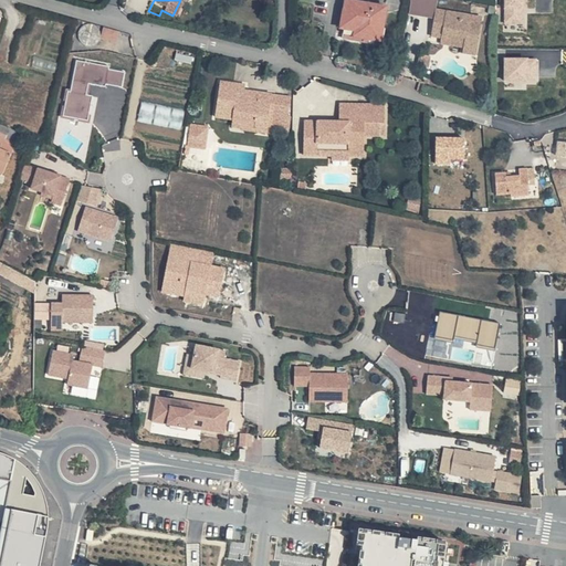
[(399,0),(377,0),(377,8),(398,11),(399,0)]
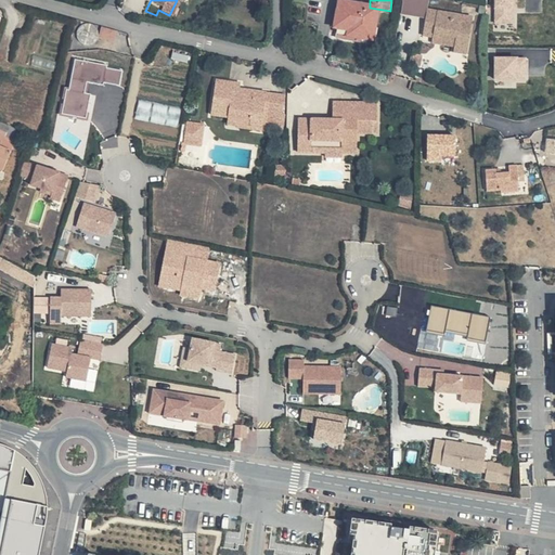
[(495,0),(495,23),(516,23),(515,0),(495,0)]
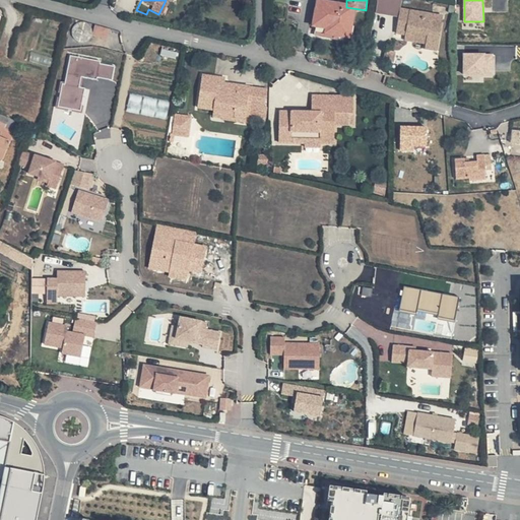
[(341,7),(304,1),(302,11),(306,12),(303,27),(314,29),(313,36),(326,38),(329,26),(338,27),(341,7)]
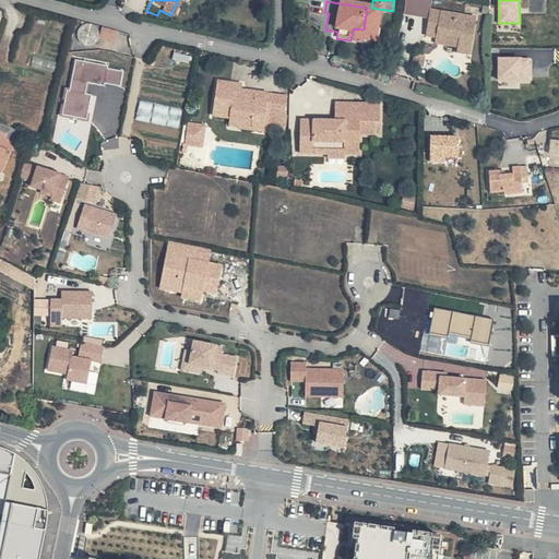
[(170,15),(159,10),(157,15),(155,21),(166,25),(170,15)]
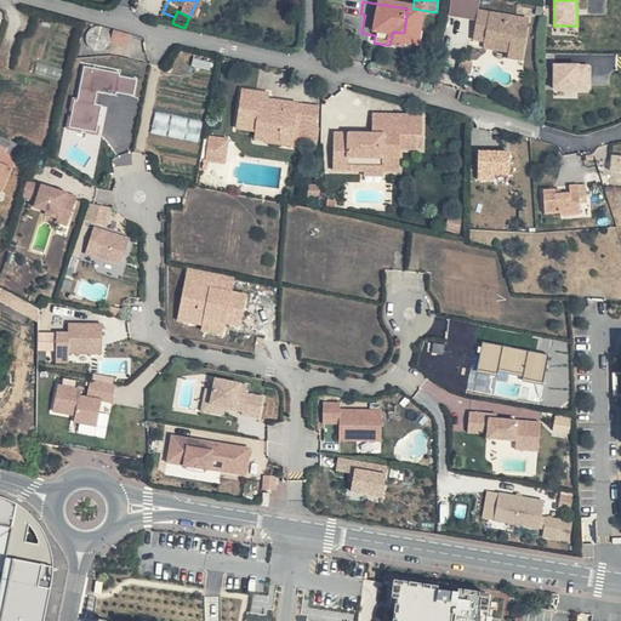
[(519,24),(468,15),(462,45),(476,47),(477,43),(501,47),(499,58),(499,64),(512,67),(519,24)]
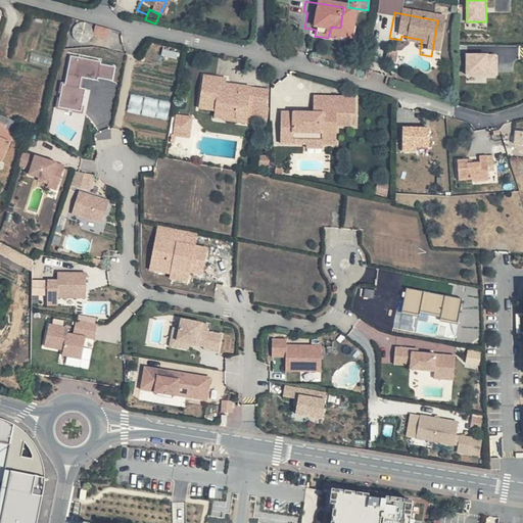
[(110,28),(98,25),(96,34),(108,37),(110,28)]
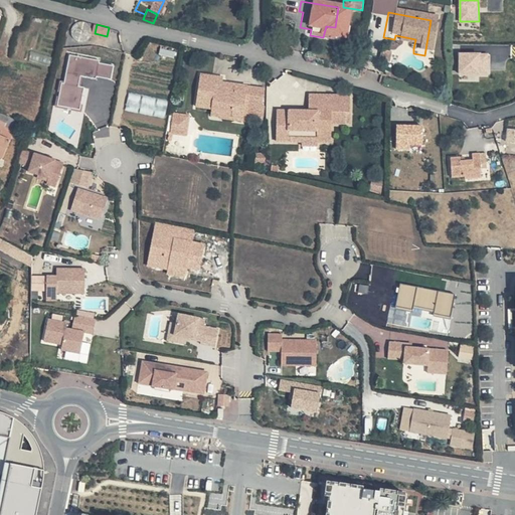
[(415,39),(395,35),(394,39),(393,45),(413,48),(415,39)]
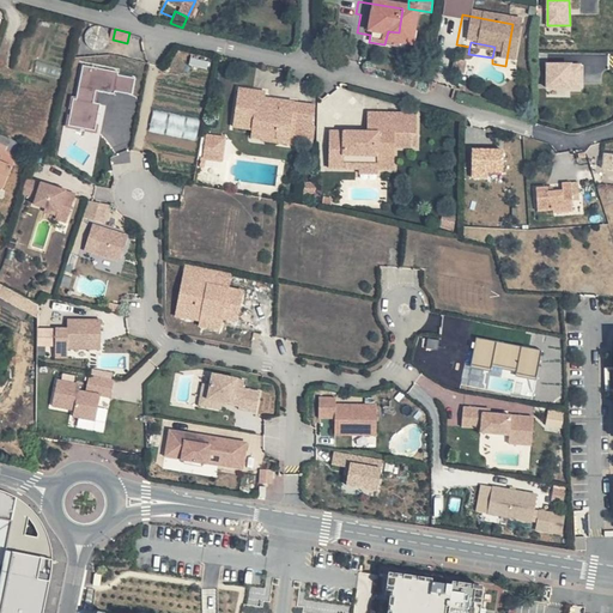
[(584,87),(583,61),(546,62),(547,89),(584,87)]
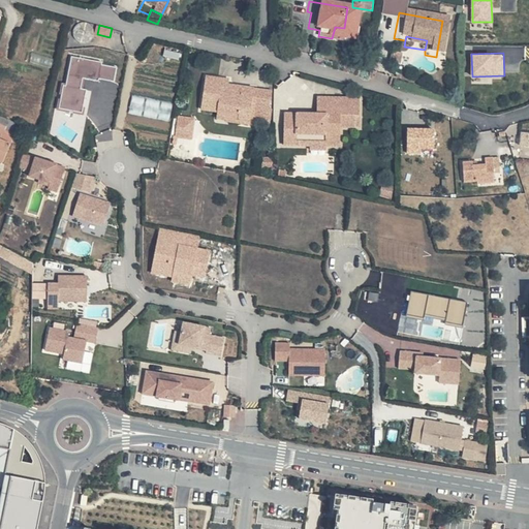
[(69,56),(62,109),(82,112),(87,76),(116,82),(118,63),(69,56)]
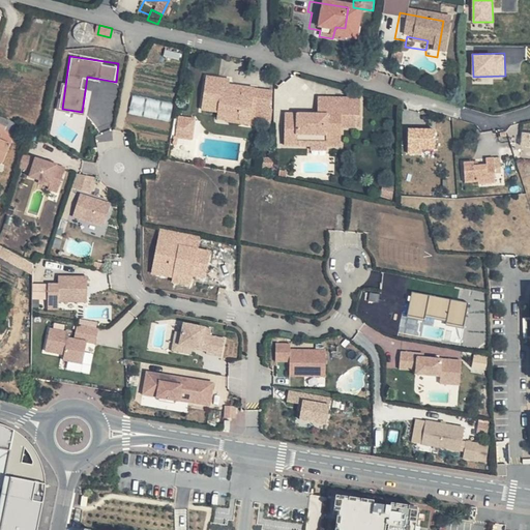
[(179,75),(139,67),(135,88),(175,96),(179,75)]
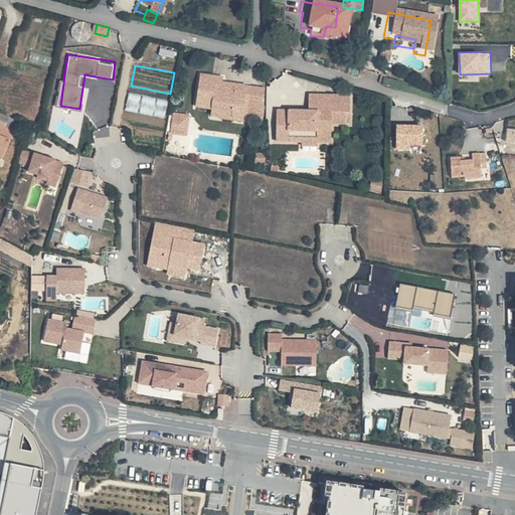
[(207,83),(191,80),(185,108),(202,113),(222,116),(221,125),(230,127),(233,108),(239,109),(236,126),(249,128),(255,94),(226,88),(225,95),(206,90),(207,83)]
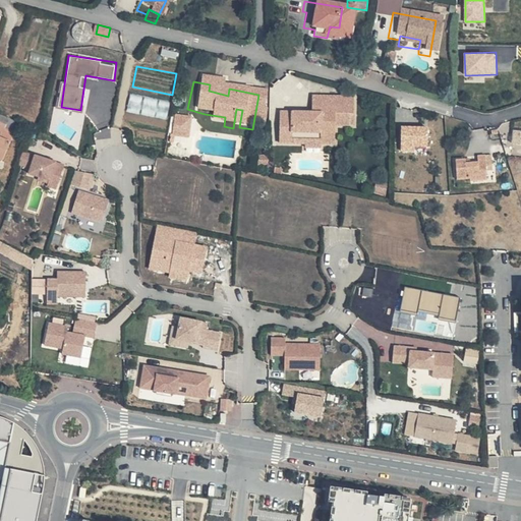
[(171,102),(132,94),(129,110),(168,117),(171,102)]
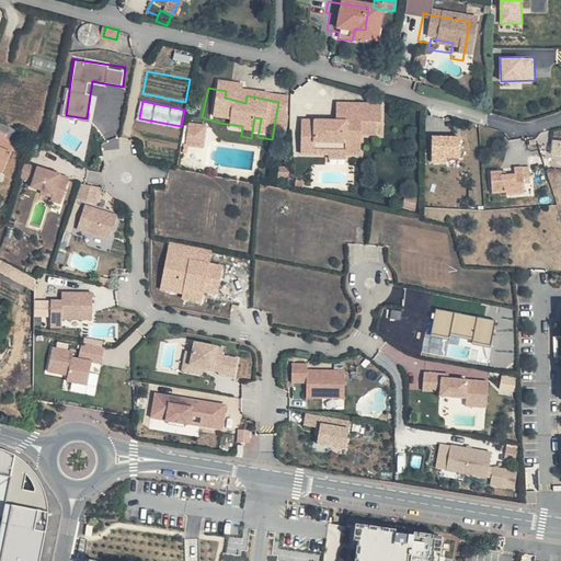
[(328,121),(312,121),(312,126),(306,129),(293,129),(293,153),(321,153),(338,153),(353,153),(353,134),(368,134),(368,122),(373,122),(373,103),(328,103),(328,121)]
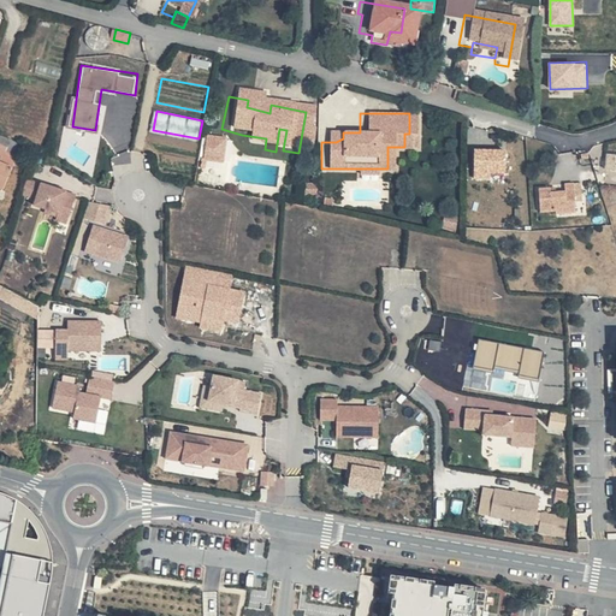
[(343,132),(321,131),(321,142),(336,142),(343,138),(343,132)]
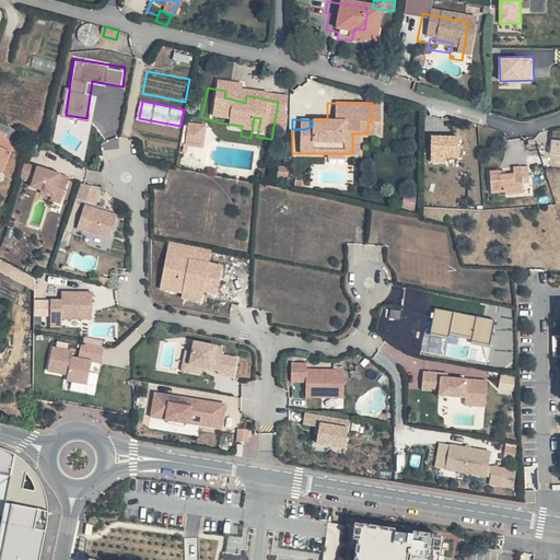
[(193,121),(188,142),(202,146),(207,125),(193,121)]
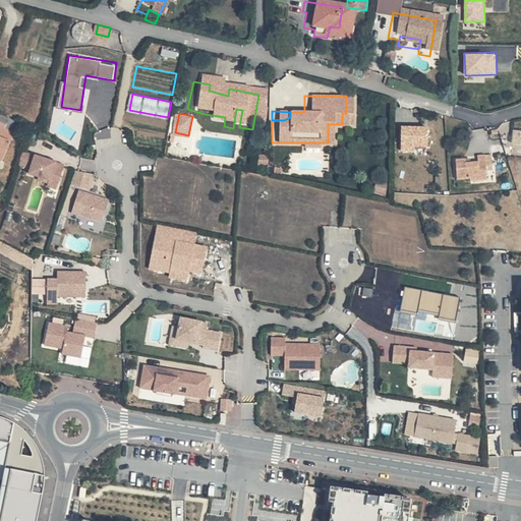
[(225,117),(205,114),(203,122),(224,126),(225,117)]
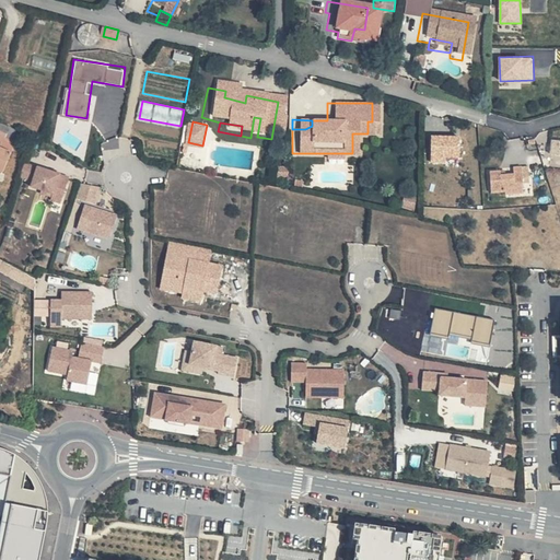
[(6,139),(0,137),(0,177),(4,179),(16,150),(3,144),(6,139)]
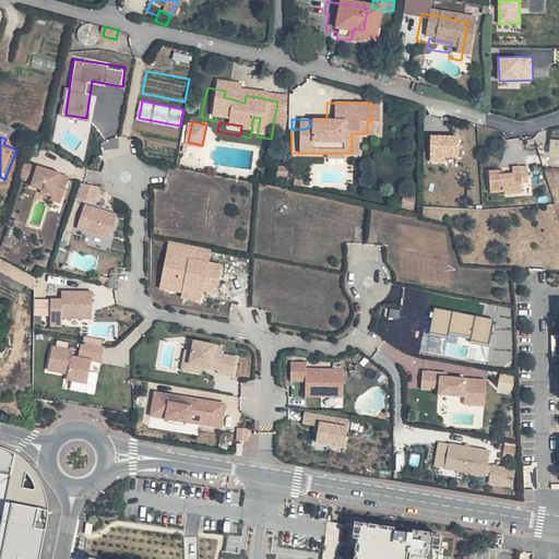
[(558,140),(544,140),(543,156),(558,156),(558,140)]
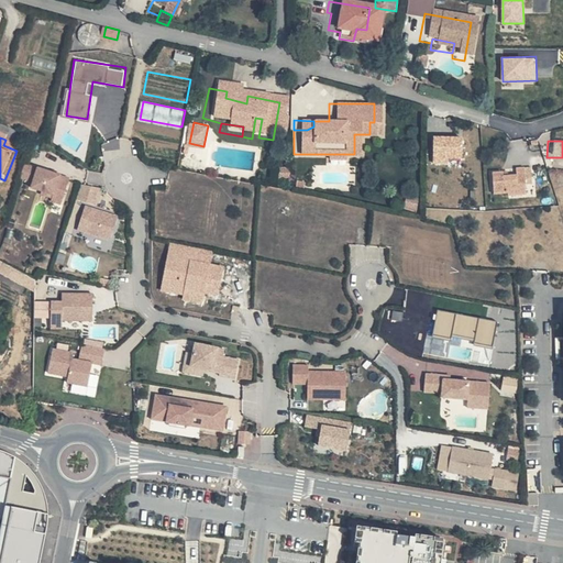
[(283,163),(272,162),(271,174),(283,174),(283,163)]
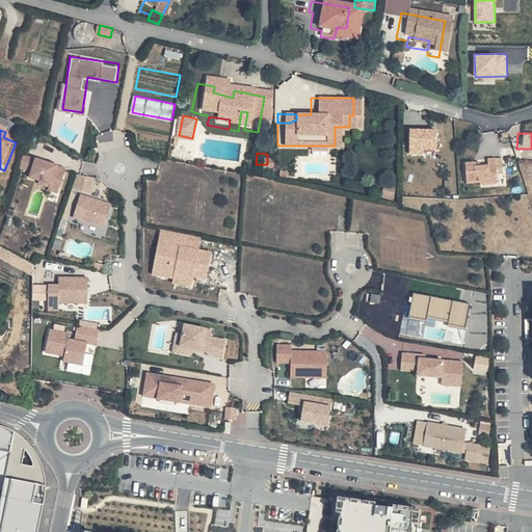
[(68,168),(25,154),(21,167),(33,171),(31,177),(42,180),(61,187),(68,168)]
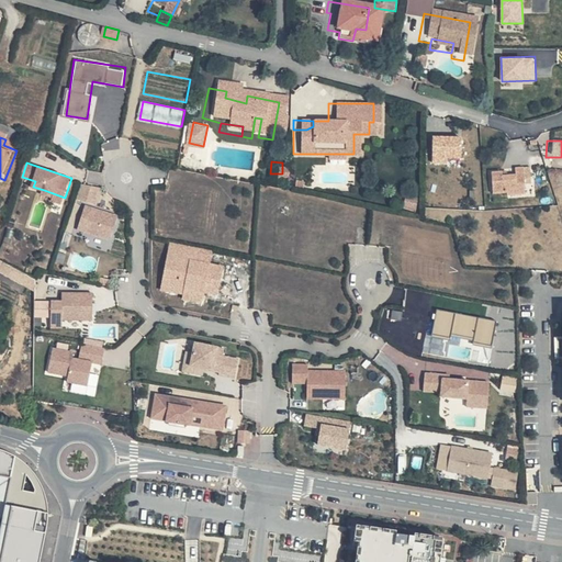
[(516,170),(516,169),(507,169),(507,176),(498,177),(494,177),(494,171),(483,172),(483,191),(497,192),(497,195),(517,194),(517,184),(516,181),(516,170)]
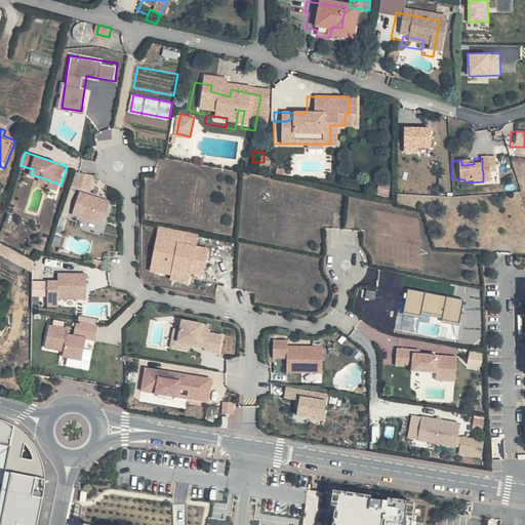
[(97,174),(78,170),(73,187),(83,189),(92,191),(97,174)]
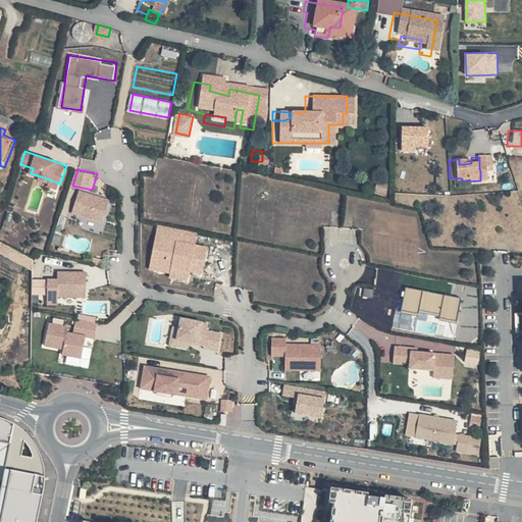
[(60,184),(41,176),(40,179),(50,184),(49,187),(58,190),(60,184)]
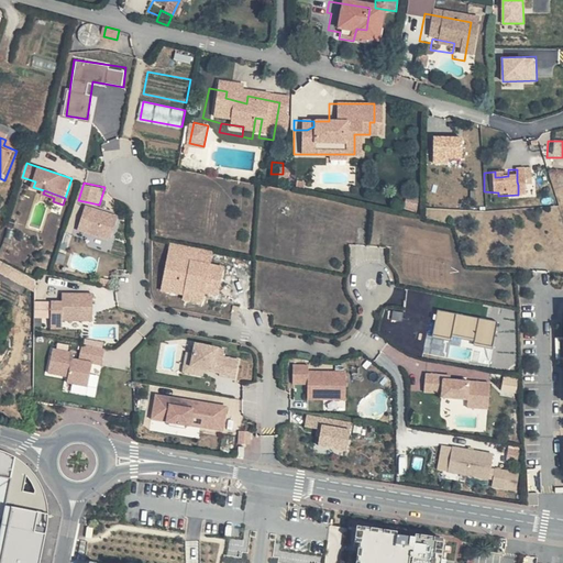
[(120,217),(88,206),(79,230),(112,241),(120,217)]
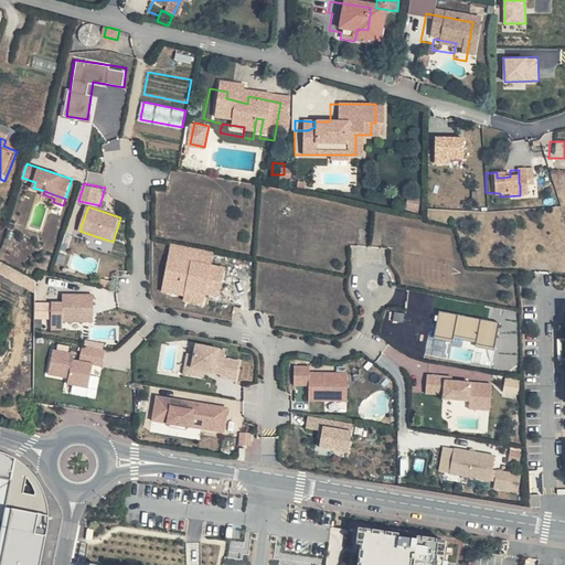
[(214,263),(216,249),(171,242),(162,291),(184,296),(184,301),(205,305),(208,294),(222,296),(226,265),(214,263)]
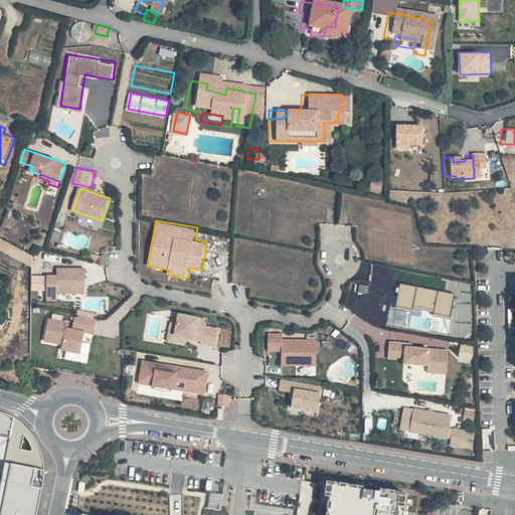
[(12,252),(0,245),(0,248),(11,254),(12,252)]
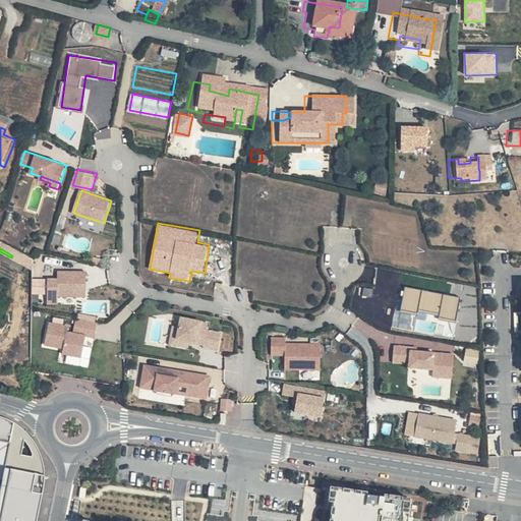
[(44,280),(33,279),(32,297),(43,297),(72,298),(72,272),(44,271),(44,280)]
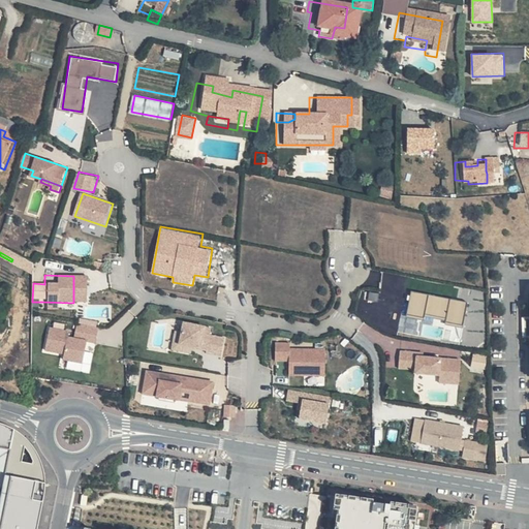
[(463,322),(468,301),(413,289),(408,312),(463,322)]
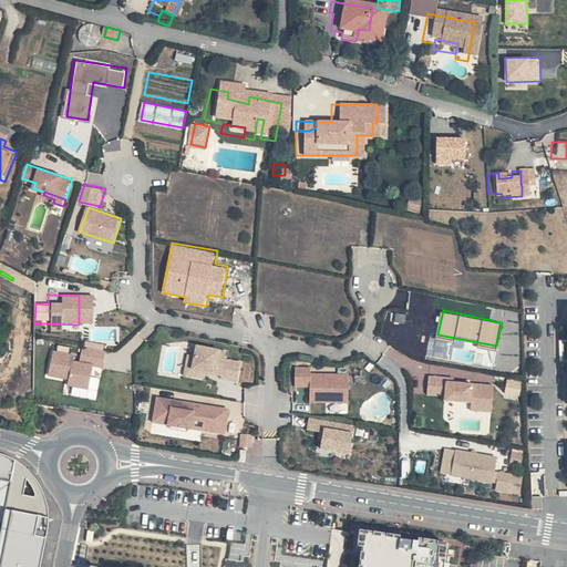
[(52,351),(49,375),(70,379),(69,385),(91,388),(93,364),(104,366),(106,344),(83,342),(82,356),(52,351)]
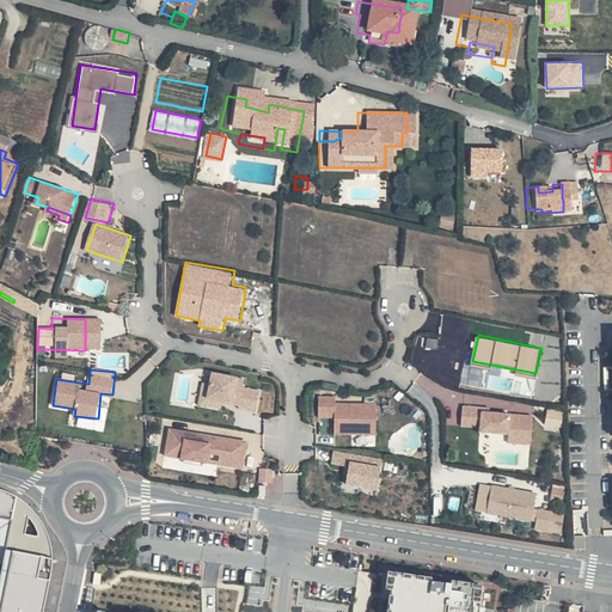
[(206,369),(201,405),(225,409),(225,405),(259,410),(262,389),(246,386),(248,375),(206,369)]
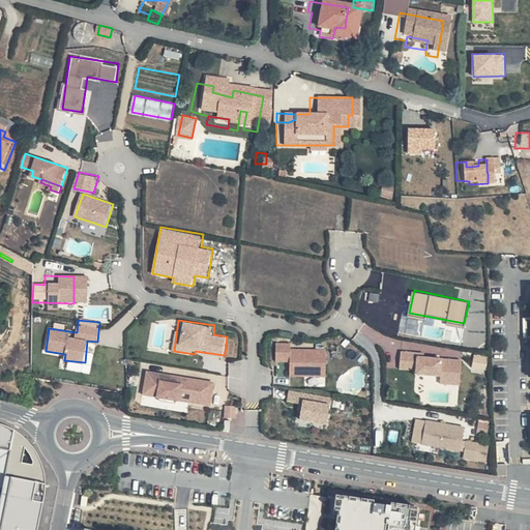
[(281,339),(266,336),(264,354),(278,355),(276,370),(313,373),(315,347),(280,344),(281,339)]
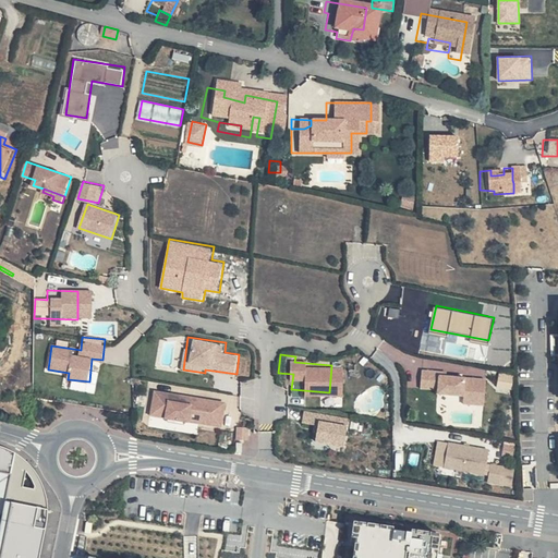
[(426,368),(409,366),(407,384),(424,386),(424,390),(450,393),(450,396),(470,398),(473,378),(433,374),(426,373),(426,368)]
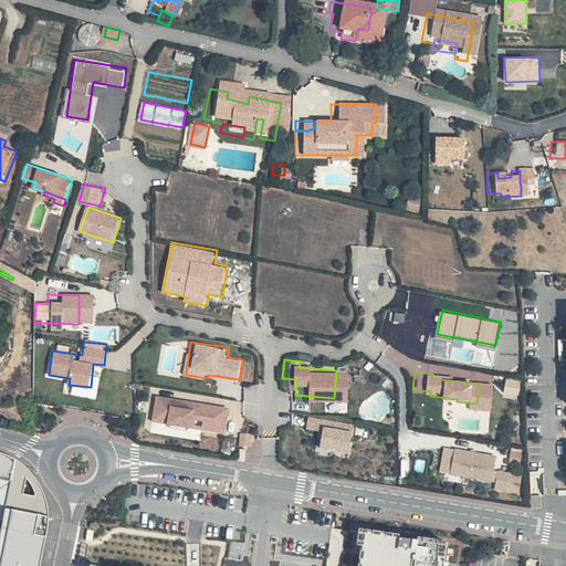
[(153,423),(227,432),(230,405),(156,396),(153,423)]
